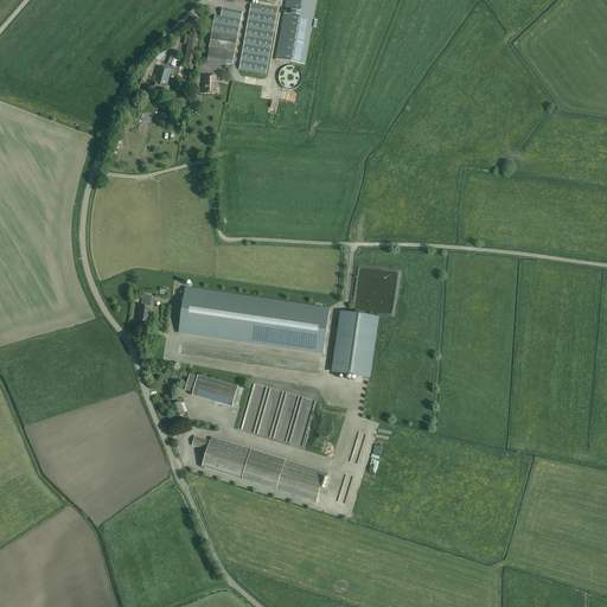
[(305,65),(311,27),(315,27),(317,21),(312,20),(315,0),(285,0),(275,61),(305,65)]
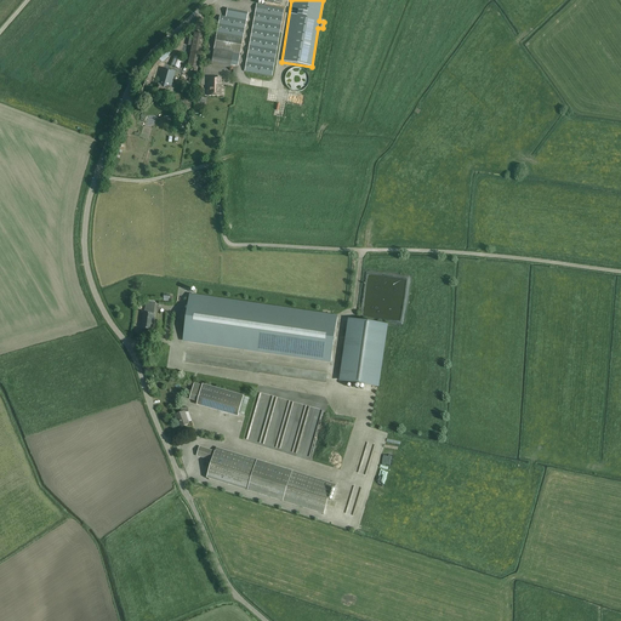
[(256,4),(244,72),(272,77),(284,9),(256,4)]
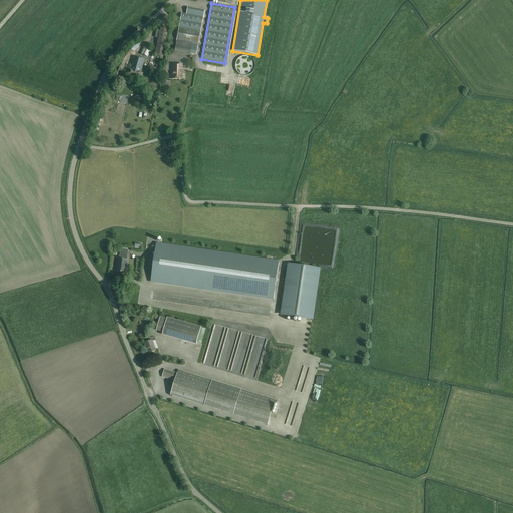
[(197,45),(203,11),(187,8),(186,14),(181,13),(176,41),(191,44),(197,45)]
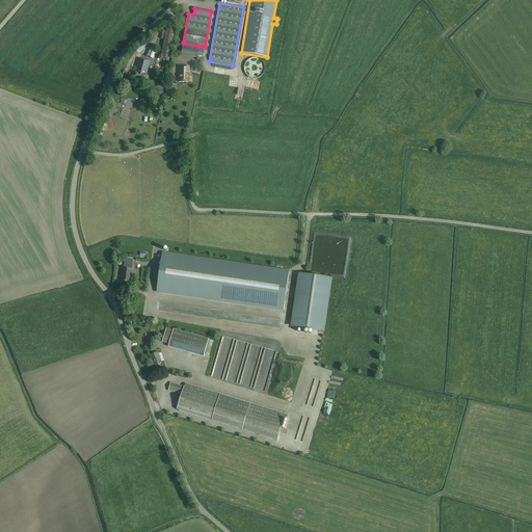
[(175,30),(166,29),(160,57),(169,59),(175,30)]
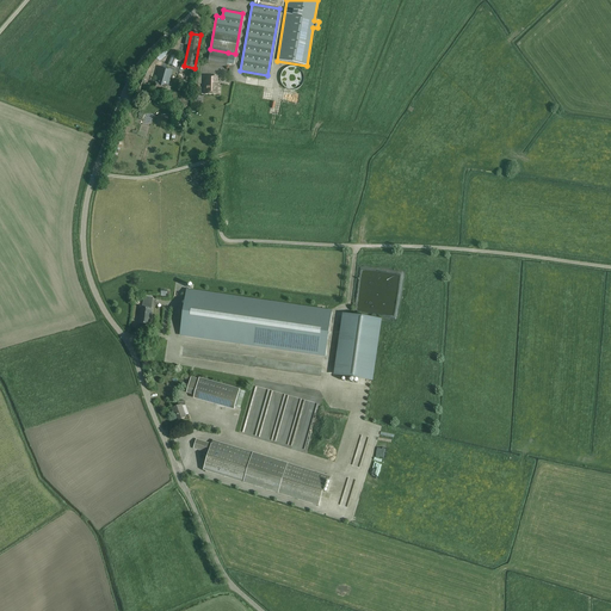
[(228,57),(228,53),(210,49),(208,61),(218,63),(220,56),(228,57)]
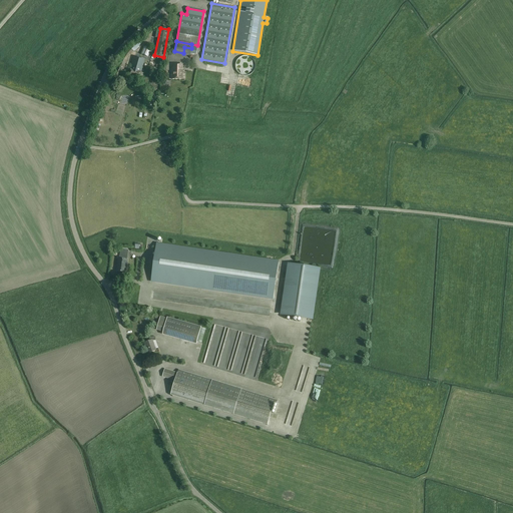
[(130,47),(126,52),(117,65),(114,71),(112,76),(118,79),(124,68),(128,58),(128,57),(132,51),(133,51),(133,52),(139,47),(134,43),(130,47)]
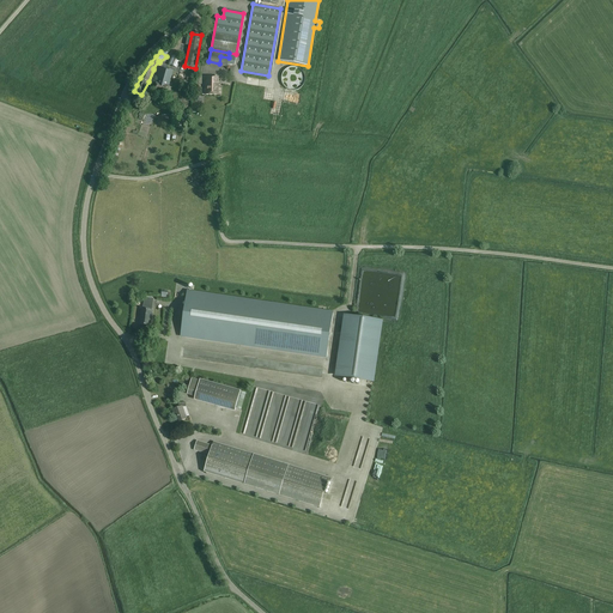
[(168,65),(176,68),(181,59),(173,55),(168,65)]
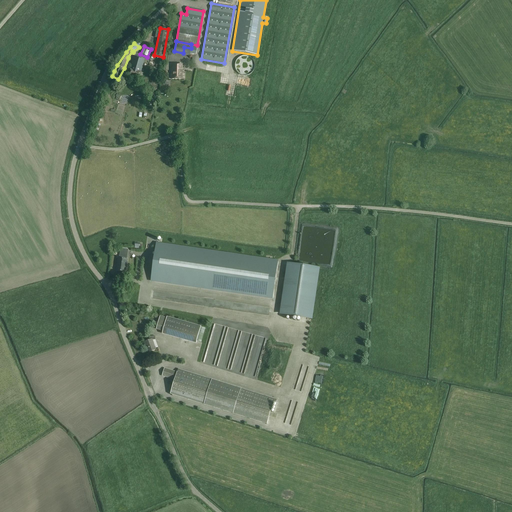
[(143,74),(140,73),(145,59),(133,56),(127,75),(139,79),(139,78),(141,79),(143,74)]
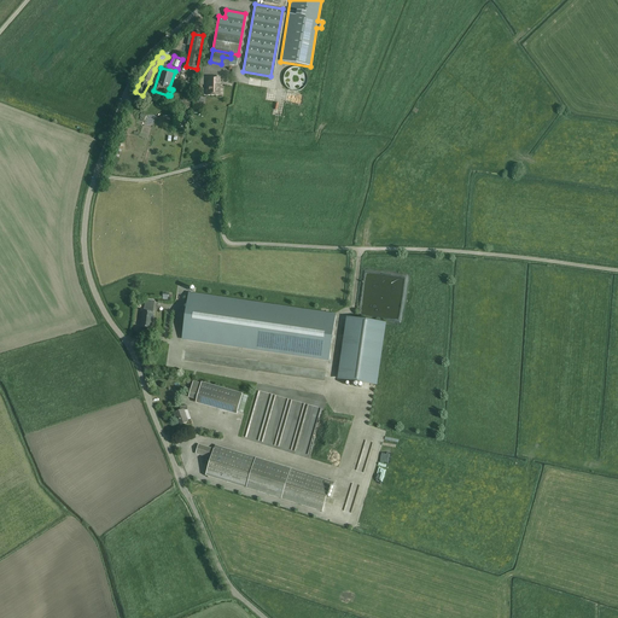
[(221,86),(220,86),(220,77),(207,77),(207,95),(221,95),(221,86)]
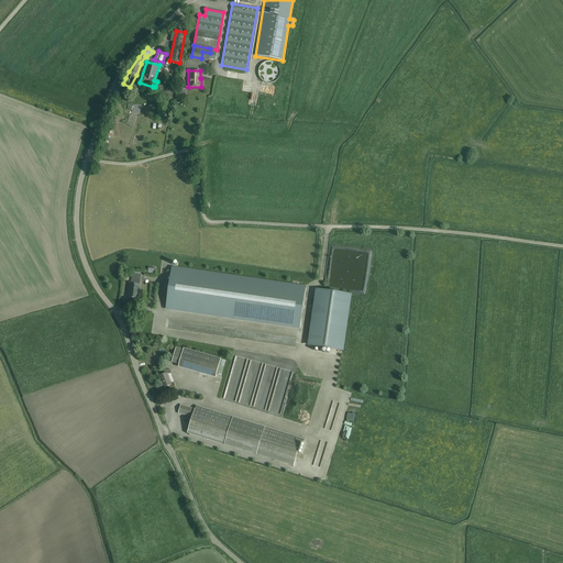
[(250,101),(258,103),(260,95),(252,92),(250,101)]
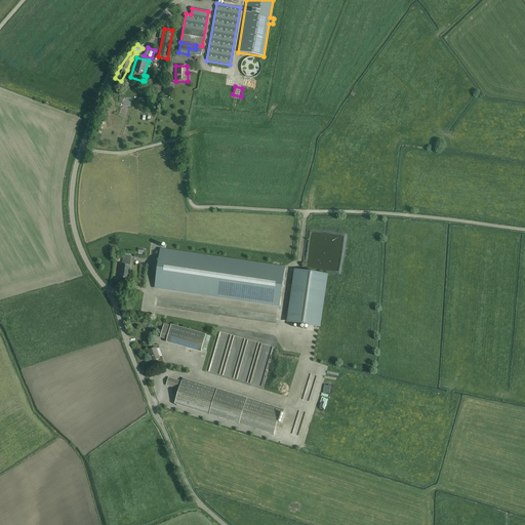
[(317,250),(320,261),(323,260),(325,267),(334,265),(333,258),(338,256),(337,252),(340,251),(338,245),(334,246),(333,242),(329,243),(330,246),(317,250)]
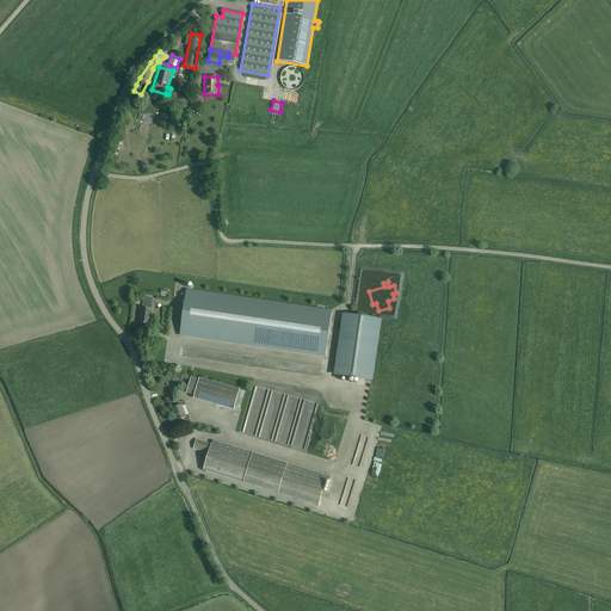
[(331,313),(187,291),(187,292),(181,334),(323,356),(323,355),(329,313),(331,313)]
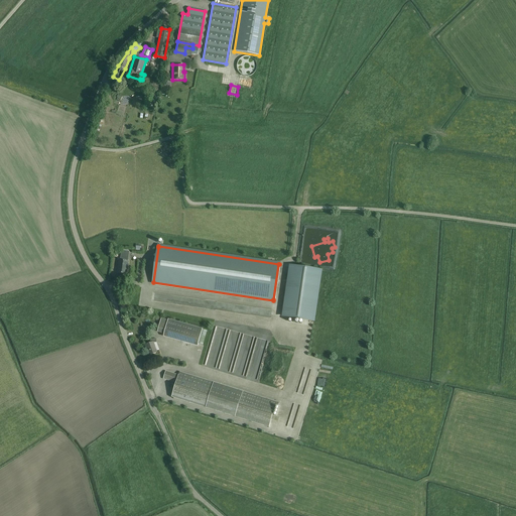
[(121,250),(120,260),(119,260),(117,273),(126,274),(128,262),(127,261),(128,252),(129,252),(129,251),(121,250)]
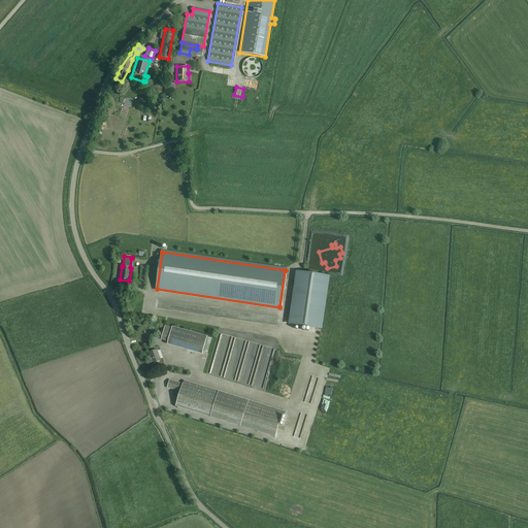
[(328,276),(297,272),(290,324),(321,328),(328,276)]
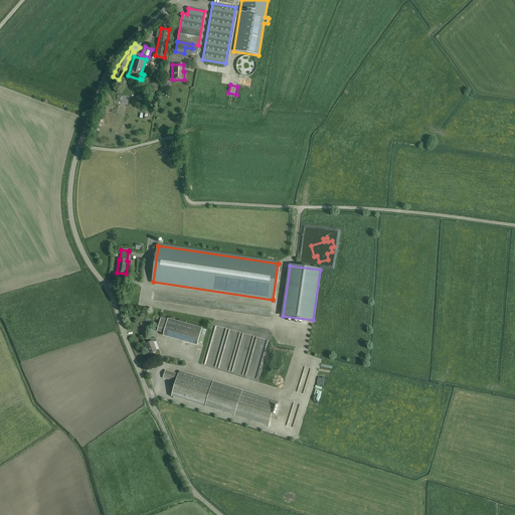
[(187,303),(207,306),(208,299),(202,298),(201,300),(197,299),(196,302),(193,301),(194,298),(190,297),(190,296),(183,295),(181,305),(187,306),(187,303)]
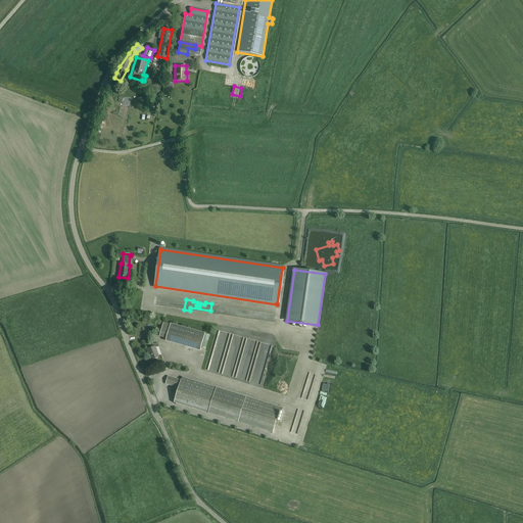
[(167,339),(186,345),(190,330),(171,325),(171,326),(163,324),(160,336),(167,338),(167,339)]
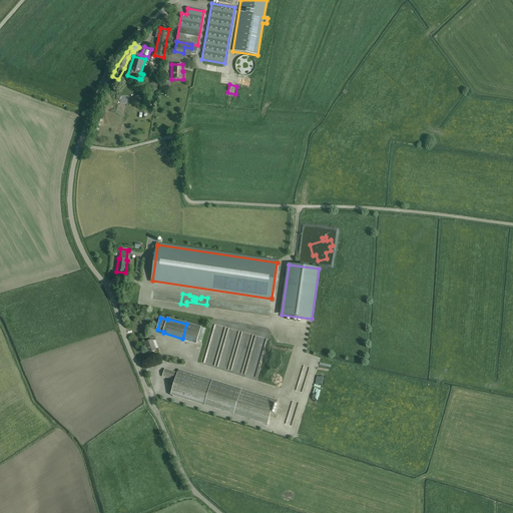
[(182,339),(163,333),(162,335),(196,344),(197,342),(201,343),(205,329),(201,328),(186,324),(182,339)]
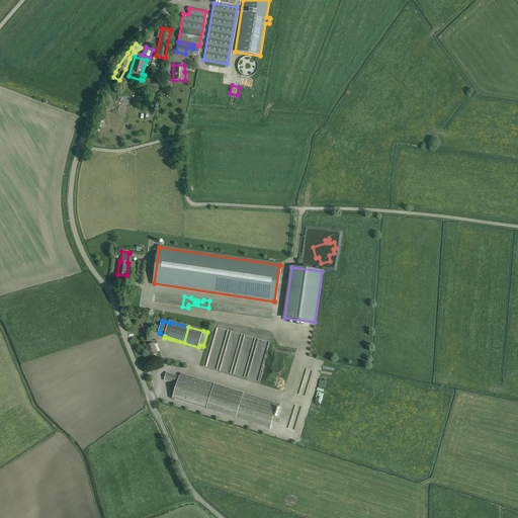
[(151,340),(151,344),(146,346),(150,357),(158,354),(154,344),(157,344),(157,340),(151,340)]
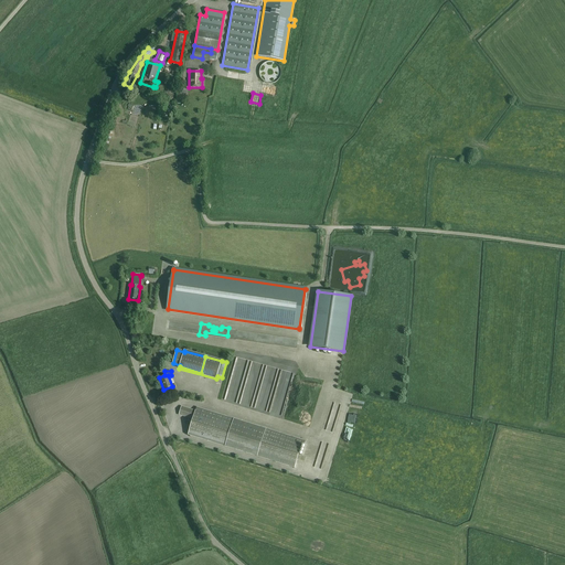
[(295,468),(296,464),(302,441),(196,408),(195,412),(181,407),(179,415),(193,419),(190,432),(188,435),(295,468)]
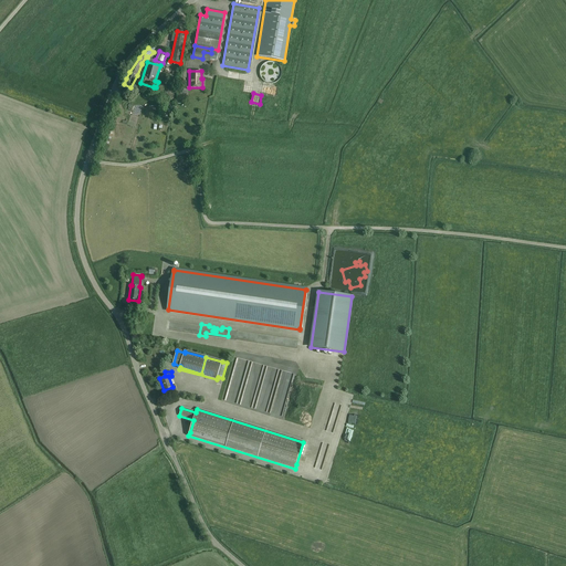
[(325,437),(316,465),(323,468),(332,439),(325,437)]
